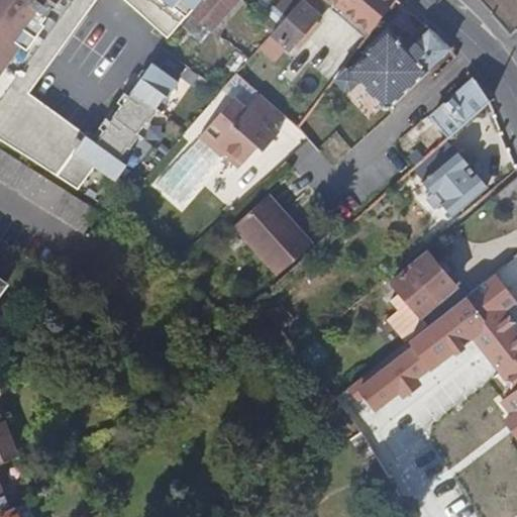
[(89,0),(0,0),(0,139),(15,149),(78,191),(95,169),(115,183),(126,168),(120,164),(179,84),(153,65),(129,97),(125,94),(118,104),(122,107),(111,123),(107,120),(100,129),(104,133),(96,144),(85,136),(82,139),(20,94),(40,68),(52,52),(89,0)]
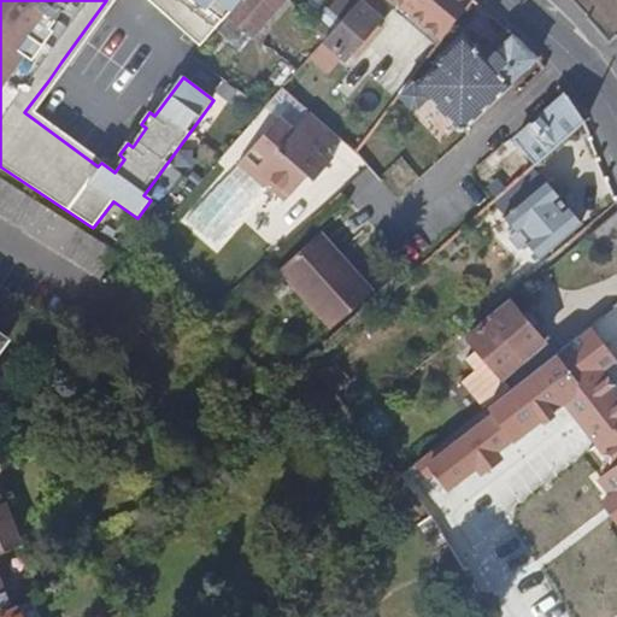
[(160,0),(178,16),(192,0),(160,0)]
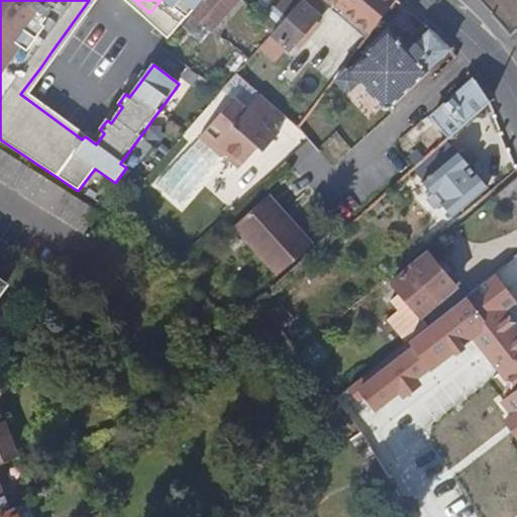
[(161,0),(149,13),(151,14),(147,21),(171,40),(192,15),(205,0),(161,0)]
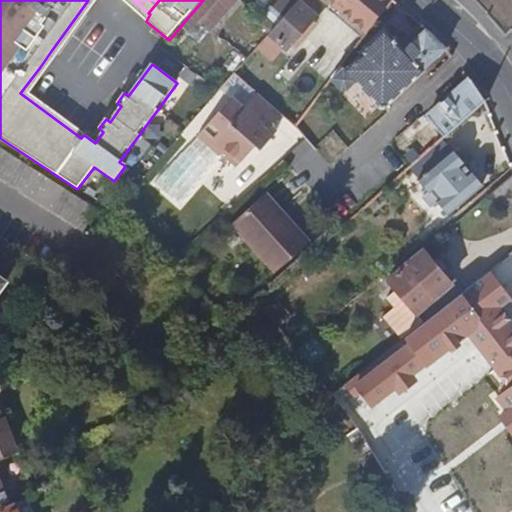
[(203,0),(190,15),(211,31),(238,0),(203,0)]
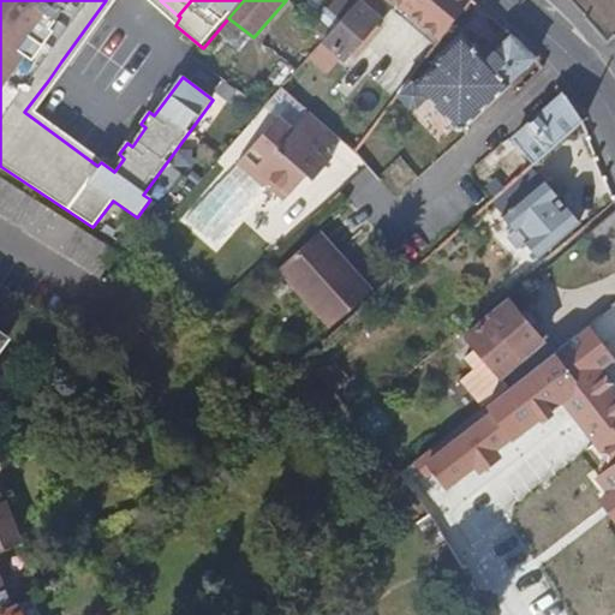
[(317,33),(326,40),(358,3),(354,0),(338,0),(326,15),(328,18),(317,33)]
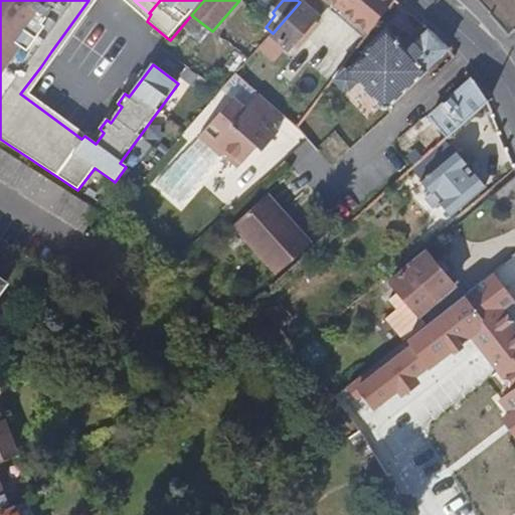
[(273,33),(271,35),(289,50),(293,47),(315,20),(318,17),(317,16),(323,8),(321,4),(324,0),(301,0),(300,2),(273,33)]
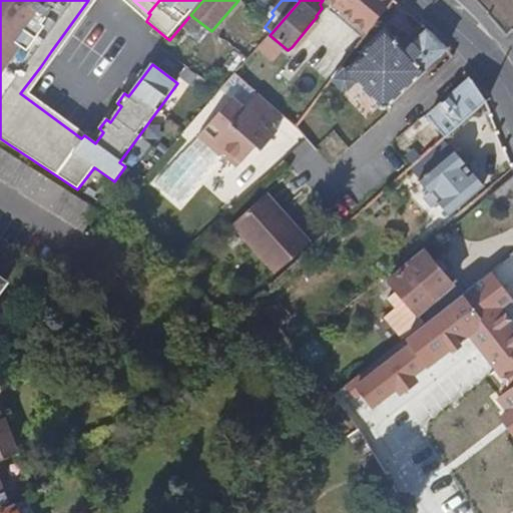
[(314,20),(292,47),(297,51),(320,24),(314,20)]
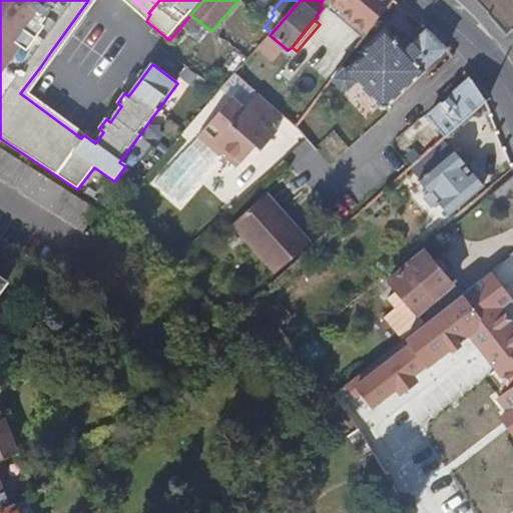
[(446,49),(426,31),(404,53),(384,33),(361,57),(363,58),(348,74),(342,68),(332,82),(340,90),(345,91),(349,90),(356,83),(381,109),(384,109),(387,109),(424,72),(423,71),(446,49)]
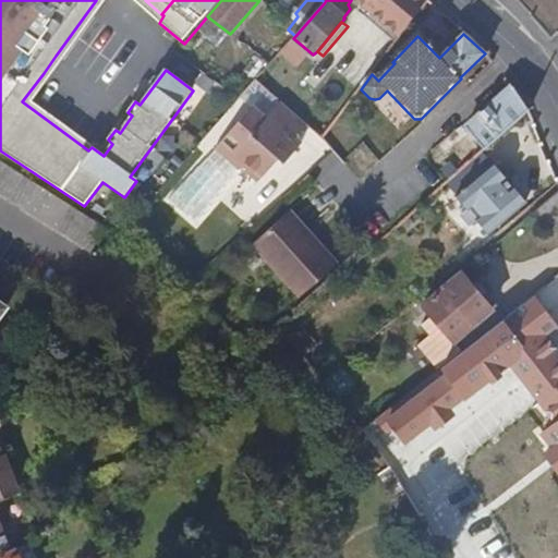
[(254,51),(269,65),(277,56),(262,41),(254,51)]
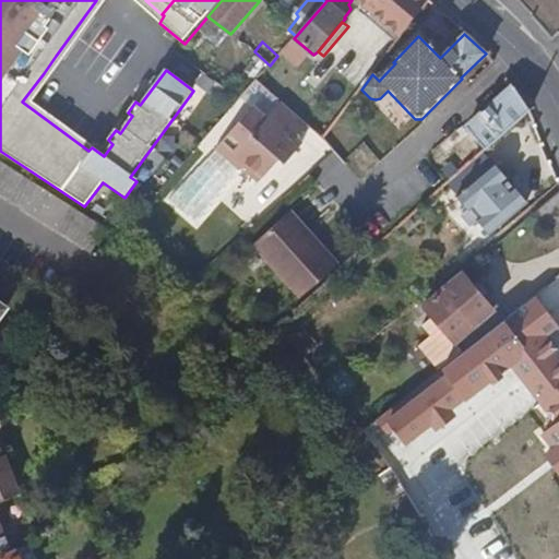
[(485,147),(486,150),(504,133),(512,127),(530,111),(513,90),(470,131),(485,147)]
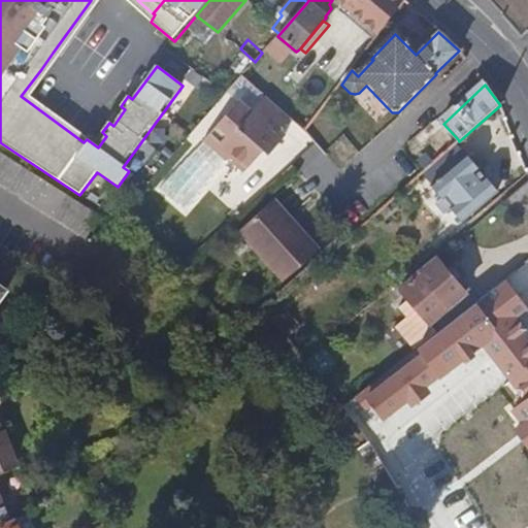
[(203,143),(227,162),(233,157),(249,170),(264,152),(269,145),(275,151),(285,138),(279,134),(291,120),(274,105),(265,98),(253,112),(239,102),(203,143)]
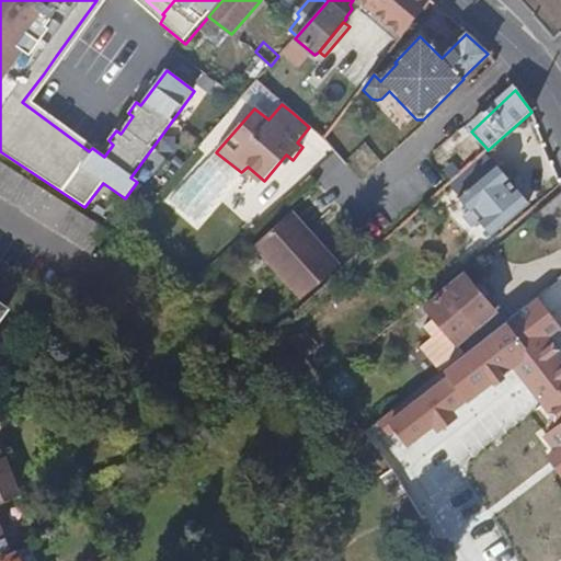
[(514,127),(506,134),(516,144),(538,126),(531,112),(514,127)]
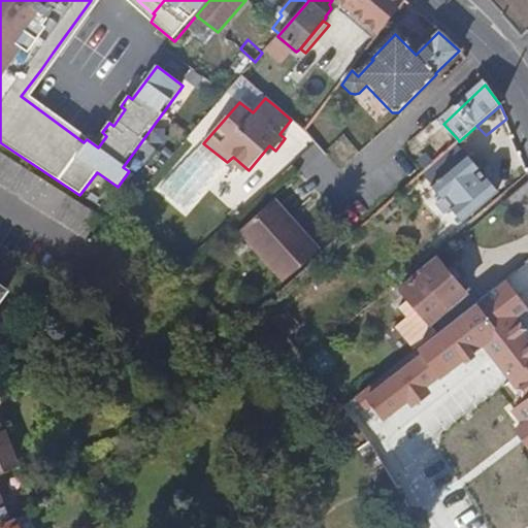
[(434,161),(436,163),(450,151),(459,141),(458,139),(449,149),(447,147),(439,153),(441,155),(434,161)]
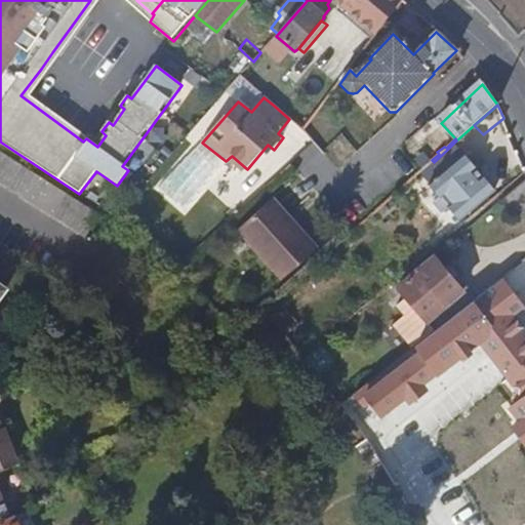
[(268,145),(263,151),(269,155),(274,150),(268,145)]
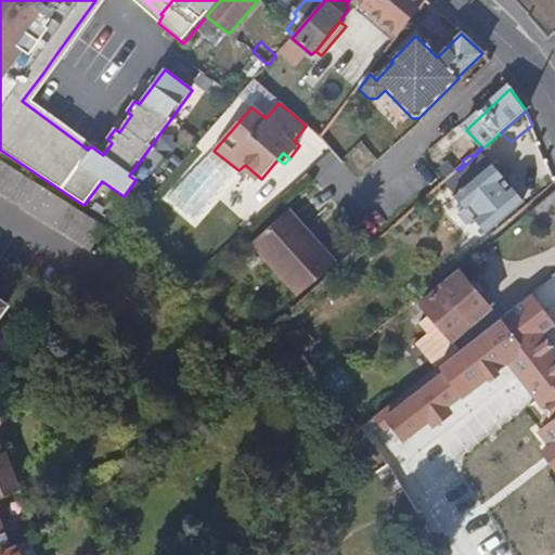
[(455,175),(464,186),(483,170),(473,158),(459,171),(455,175)]
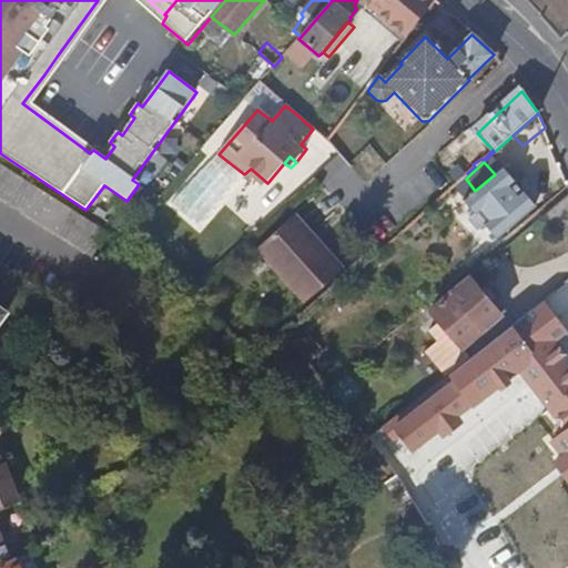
[(0,198),(88,256),(105,232),(0,163),(0,198)]
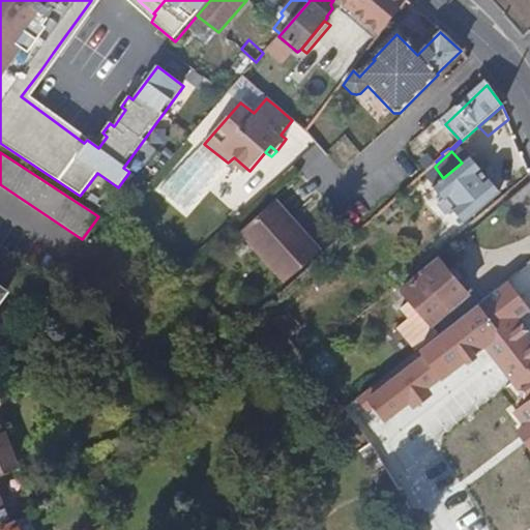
[(434,186),(461,218),(465,223),(499,194),(469,156),(462,163),(443,178),(434,186)]
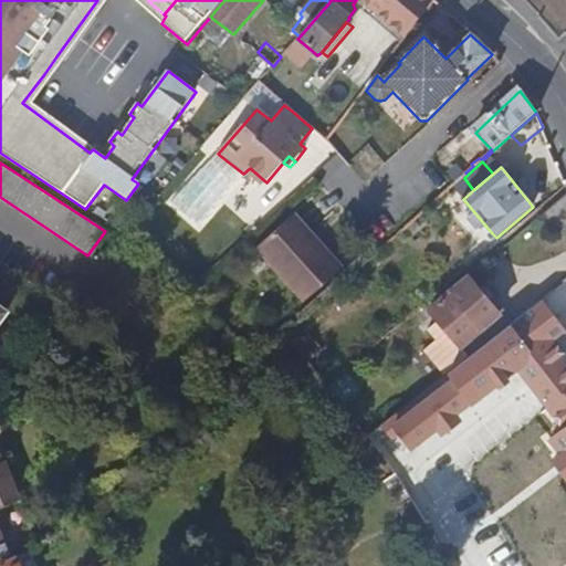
[(565,192),(541,216),(557,236),(565,227),(565,192)]
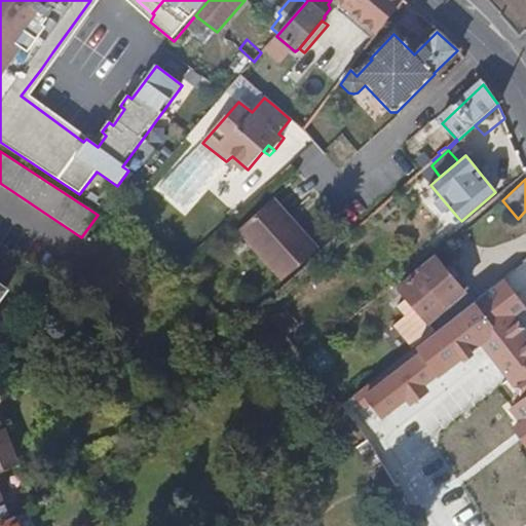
[(294,229),(297,226),(288,216),(273,199),(270,203),(294,229)]
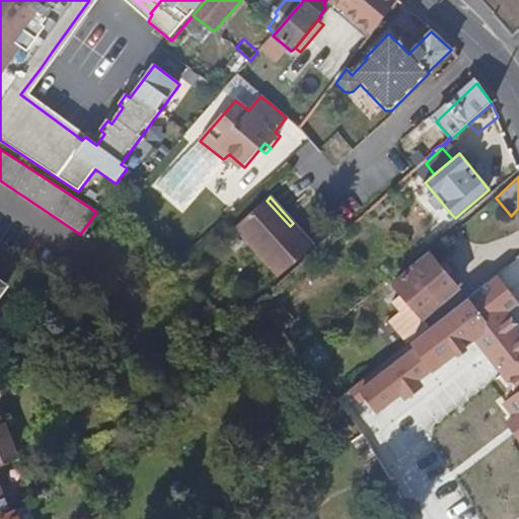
[(293,223),(290,226),(267,201),(235,228),(279,276),(312,244),(293,223)]
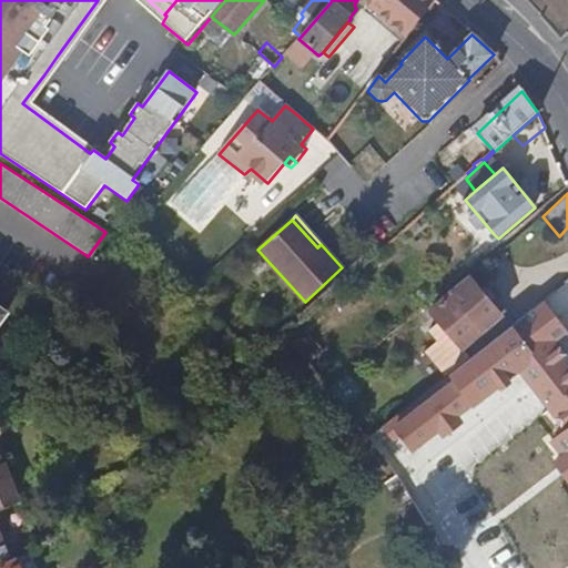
[(124,235),(121,240),(128,246),(140,233),(134,226),(124,235)]
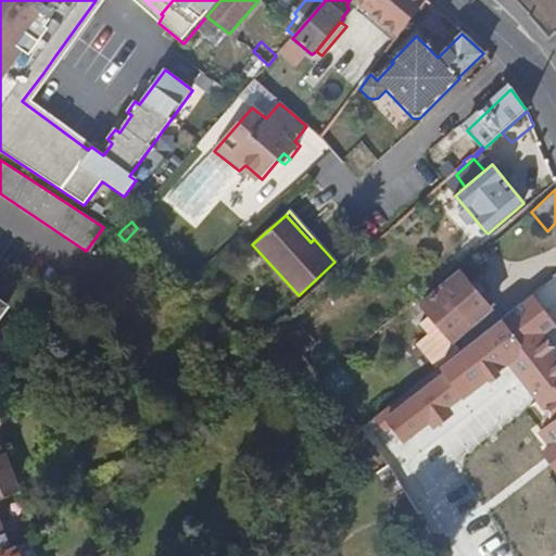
[(488,240),(481,232),(469,243),(476,251),(488,240)]
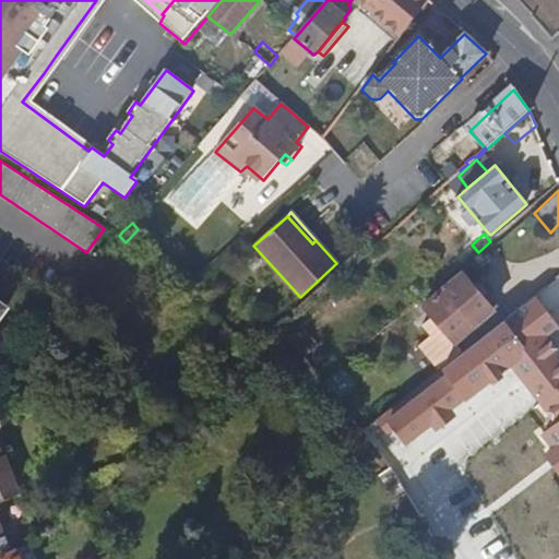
[(491,308),(464,274),(445,290),(483,339),(507,320),(496,306),(491,308)]
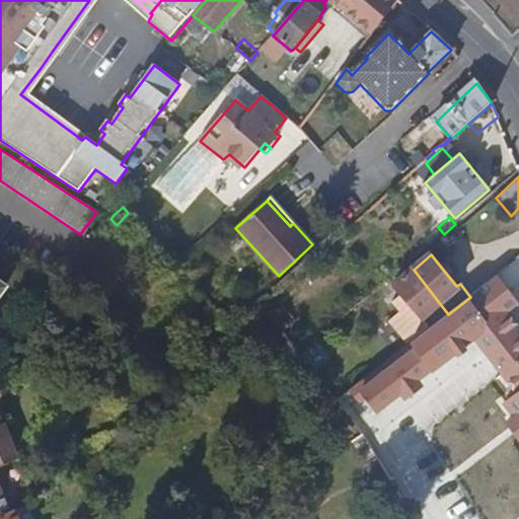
[(415,340),(448,314),(414,270),(394,286),(412,307),(398,318),(415,340)]
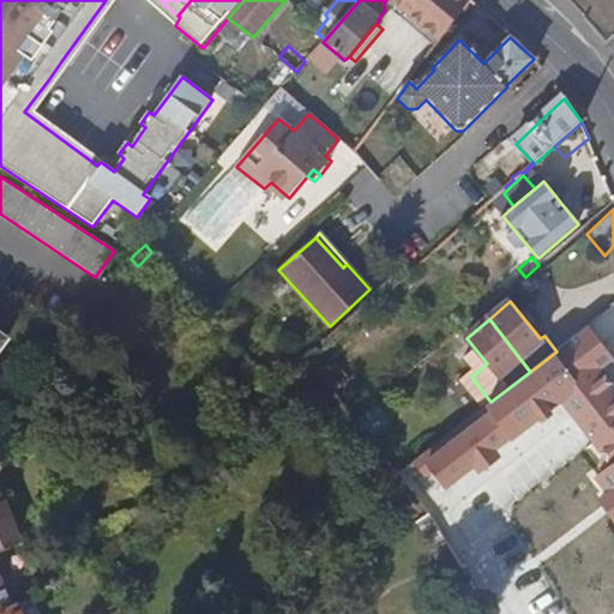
[(564,399),(606,367),(603,365),(613,356),(613,353),(593,325),(557,351),(530,372),(491,402),(494,407),(517,435),(564,399)]
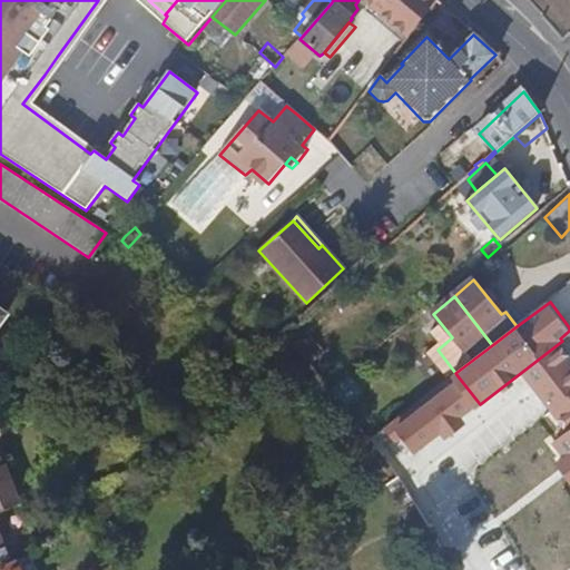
[(569,351),(562,341),(523,371),(544,399),(568,430),(553,439),(566,454),(558,460),(566,472),(569,477),(569,351)]
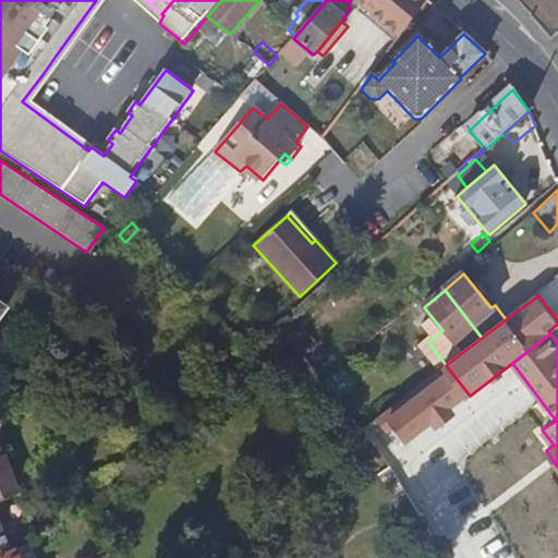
[(470,396),(449,370),(380,420),(389,432),(396,427),(408,443),(435,423),(439,428),(452,420),(460,413),(456,407),(470,396)]
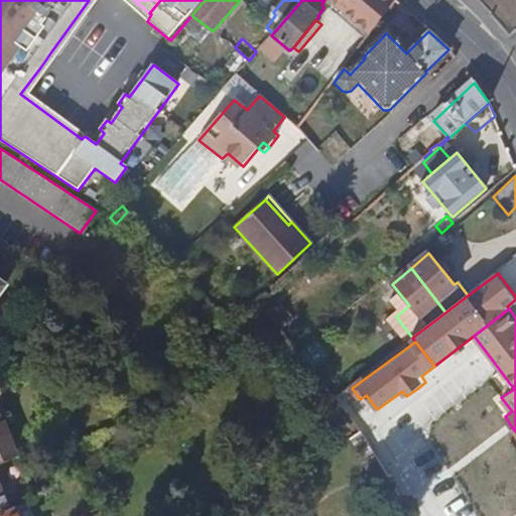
[(369,370),(383,360),(374,349),(361,359),(369,370)]
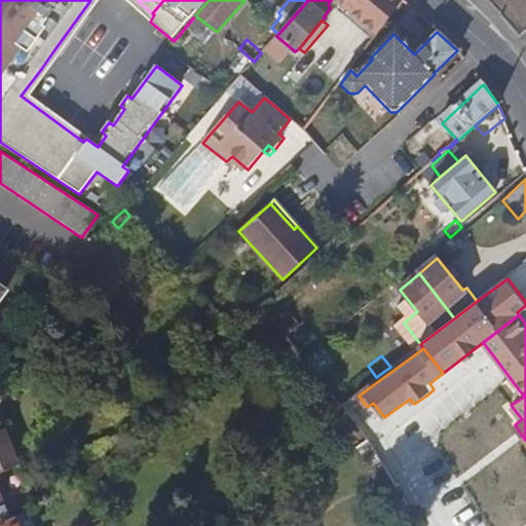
[(0,524),(10,520),(0,492),(0,472),(2,472),(16,465),(13,456),(22,453),(16,441),(10,444),(4,430),(0,431),(0,524)]
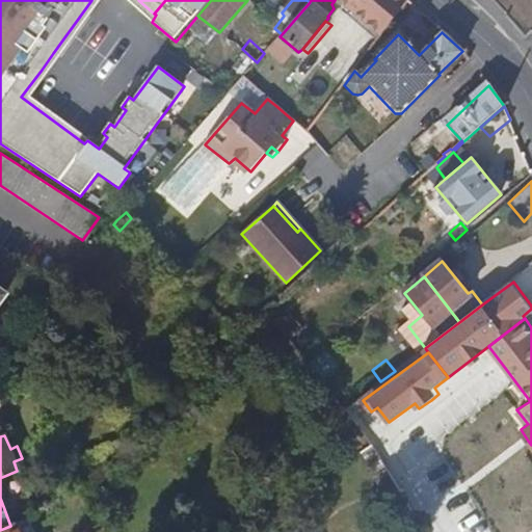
[(123,461),(116,454),(96,474),(99,477),(117,466),(123,461)]
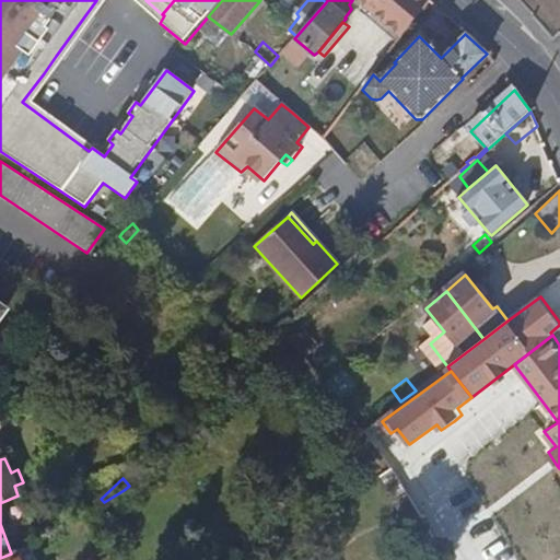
[(21,550),(2,502),(0,502),(0,524),(11,553),(18,551),(19,553),(21,550)]
